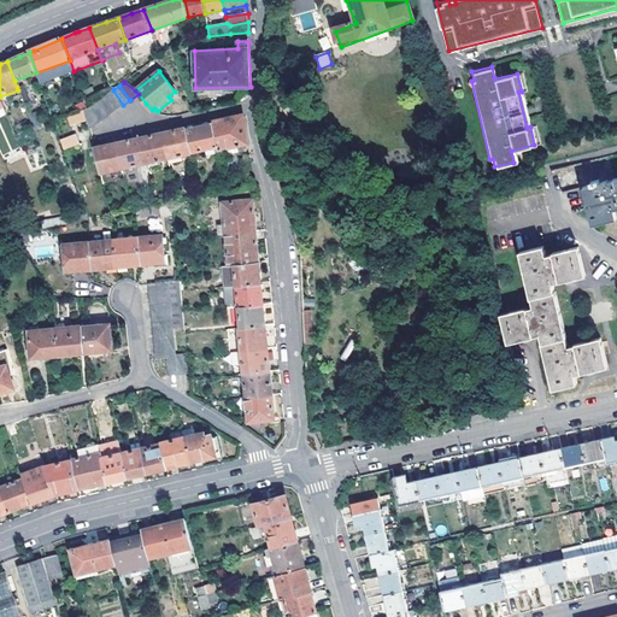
[(0,97),(0,100),(3,106),(22,100),(19,95),(18,90),(0,97)]
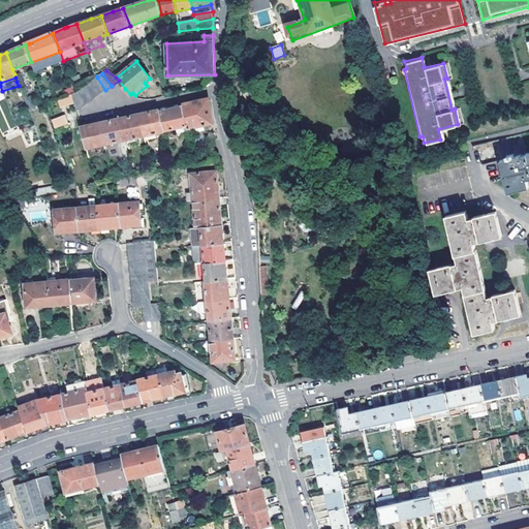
[(97,78),(90,82),(99,94),(105,90),(97,78)]
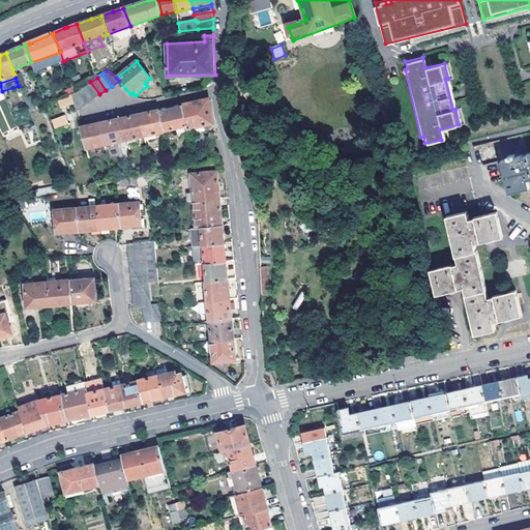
[(84,87),(93,98),(99,94),(90,82),(84,87)]
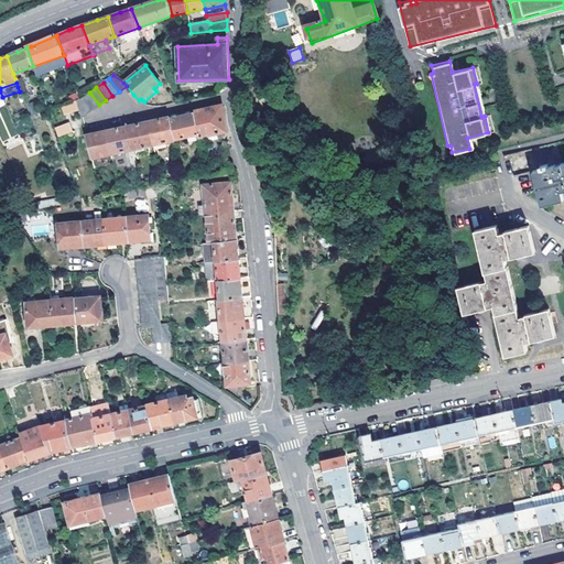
[(89,93),(83,97),(93,110),(99,105),(89,93)]
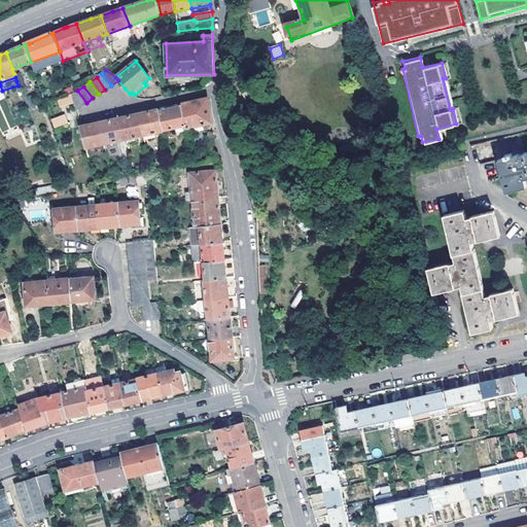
[(77,91),(74,93),(72,95),(76,110),(86,103),(77,91)]
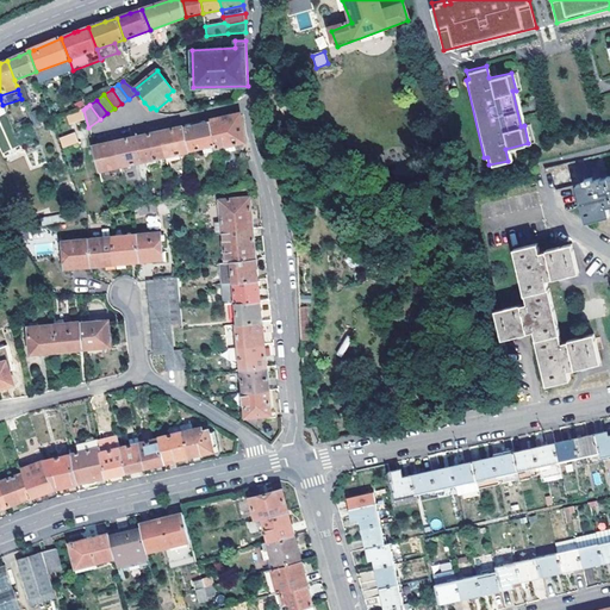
[(81,110),(66,114),(69,124),(85,119),(81,110)]
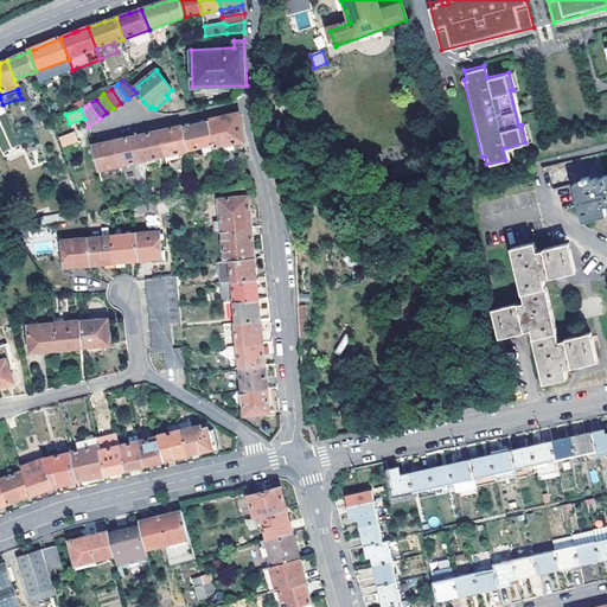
[(213,145),(215,147),(246,140),(242,126),(240,113),(209,120),(213,145)]
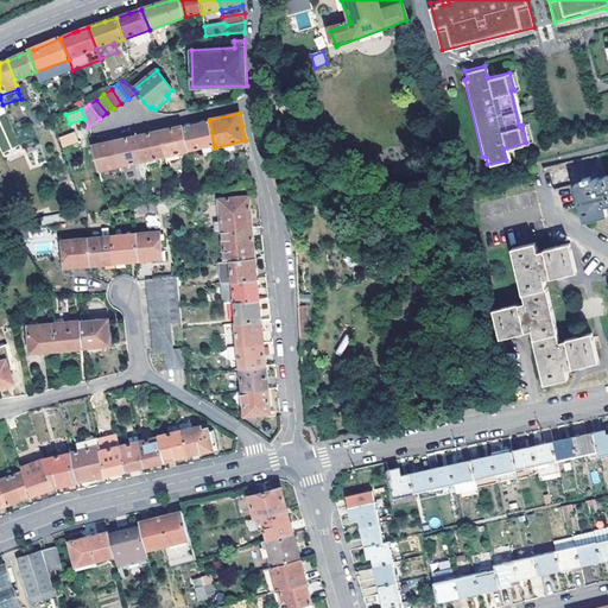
[(183,126),(189,150),(214,145),(209,120),(198,122),(183,126)]
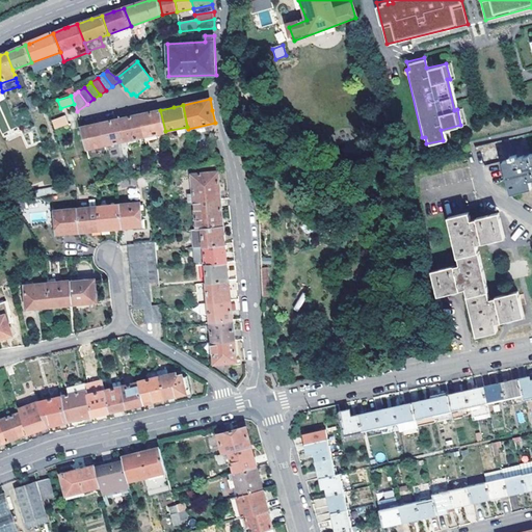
[(156,110),(140,114),(145,136),(165,131),(160,110),(156,110)]
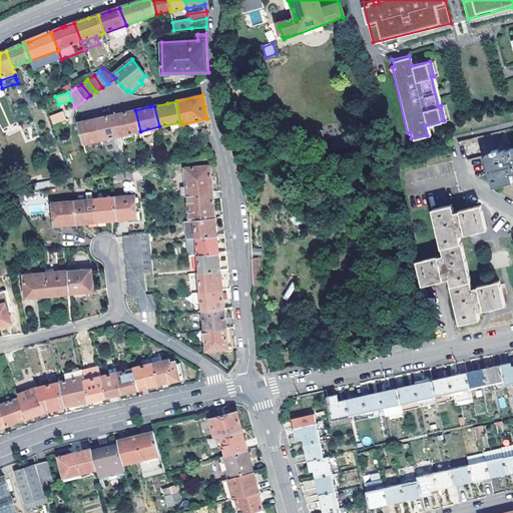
[(116,114),(120,135),(140,131),(135,110),(131,111),(116,114)]
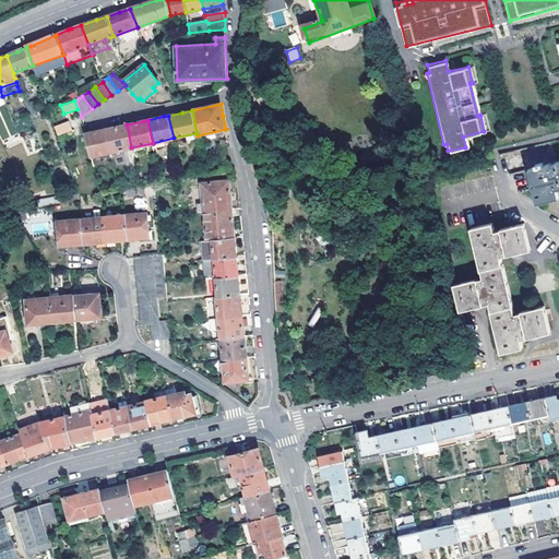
[(56,135),(71,131),(69,121),(54,126),(56,135)]
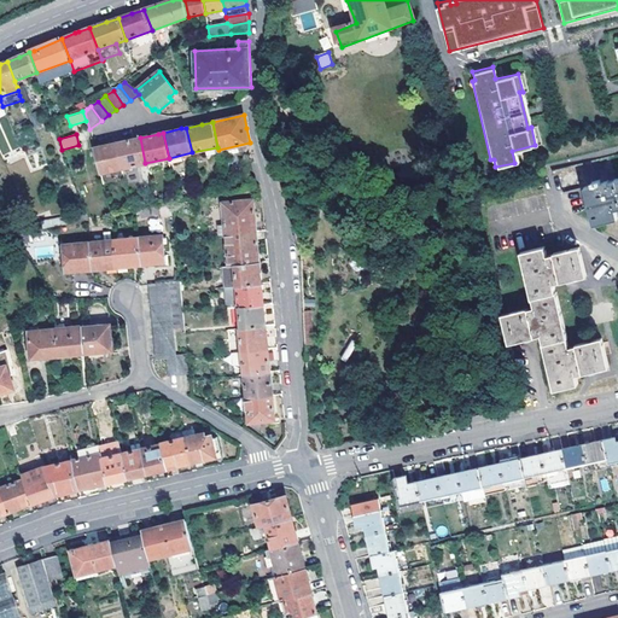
[(135,139),(117,143),(123,168),(145,163),(140,138),(135,139)]
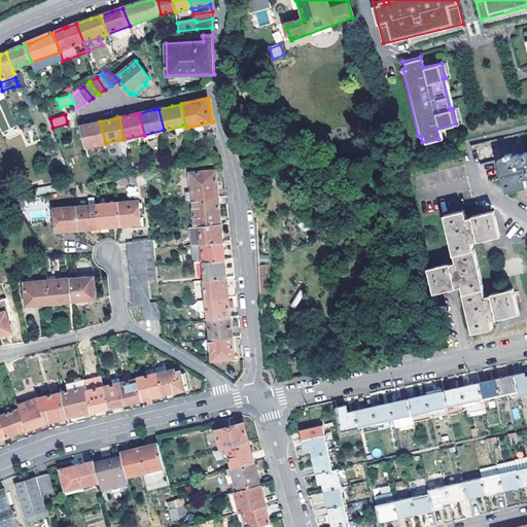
[(97,123),(79,126),(84,148),(105,143),(100,121),(97,123)]
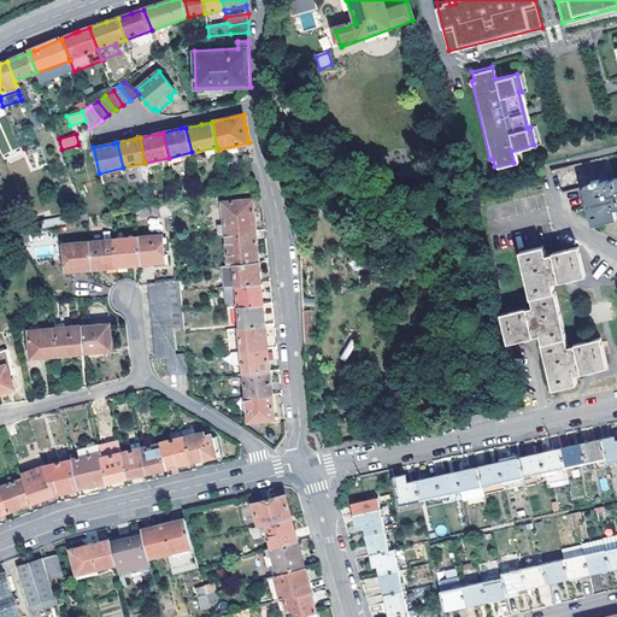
[(616,178),(585,188),(594,224),(616,218),(616,216),(616,215),(615,215),(613,209),(616,206),(616,178)]
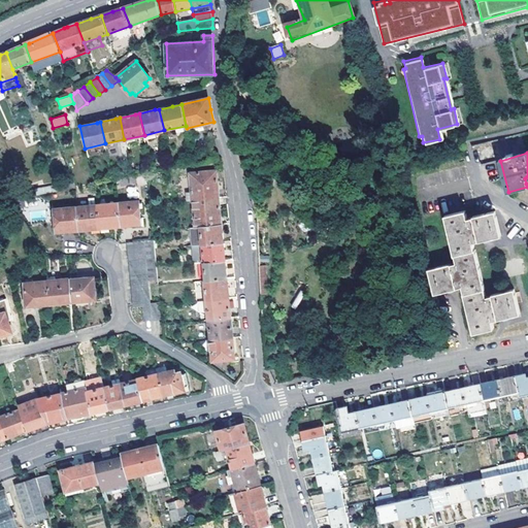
[(193,200),(220,197),(217,171),(191,173),(193,200)]
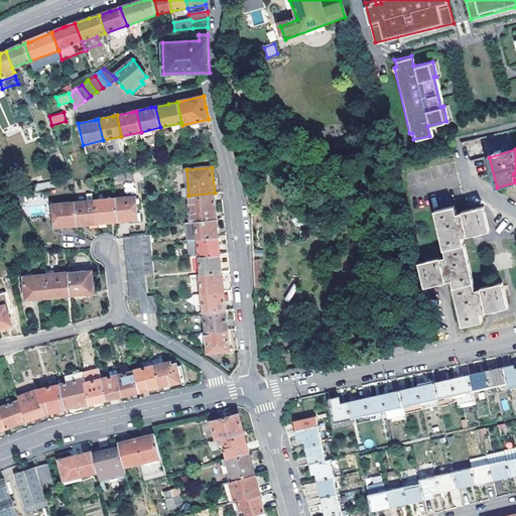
[(129,172),(116,175),(118,182),(134,179),(133,172),(129,172)]
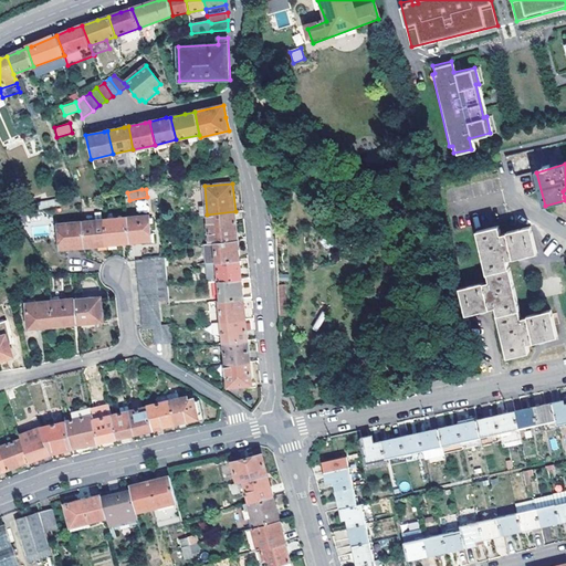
[(60,206),(77,202),(79,202),(77,197),(72,198),(58,200),(60,206)]
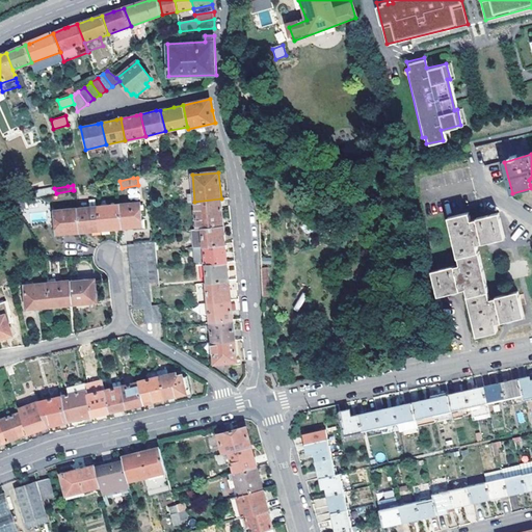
[(221,198),(194,202),(197,229),(223,225),(221,198)]
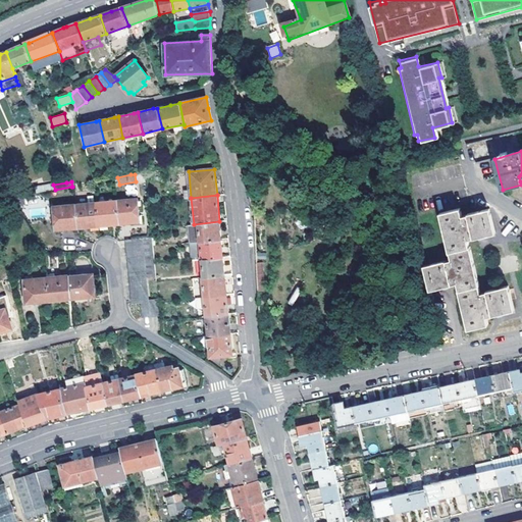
[(118,202),(120,224),(131,223),(131,225),(142,225),(142,217),(140,217),(139,201),(118,202)]
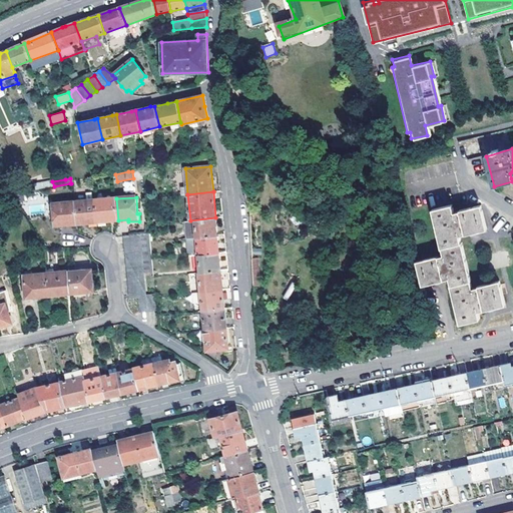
[(116,198),(96,200),(98,224),(111,223),(111,221),(118,220),(116,198)]
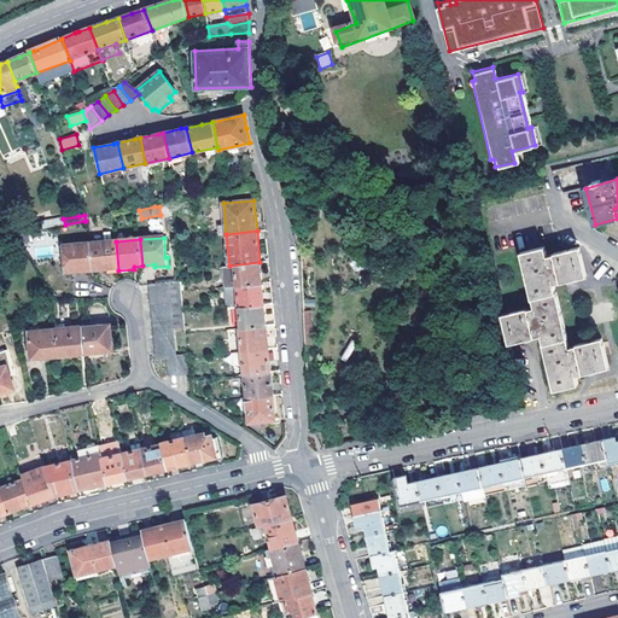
[(116,242),(92,244),(93,270),(101,269),(101,272),(118,270),(116,242)]
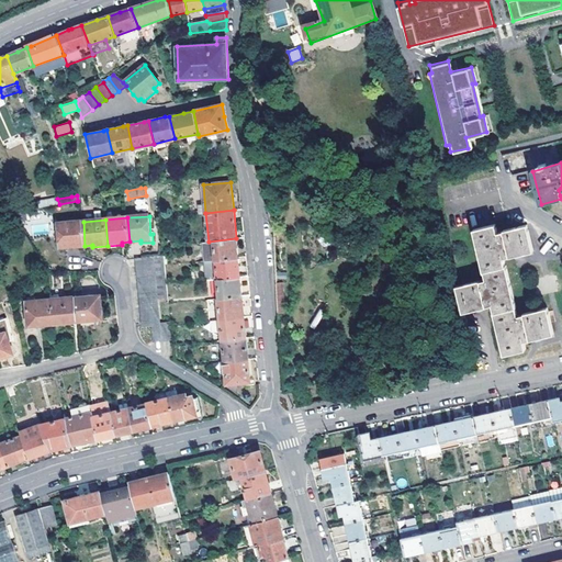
[(85,246),(83,222),(59,224),(60,240),(57,242),(58,250),(71,249),(71,247),(85,246)]
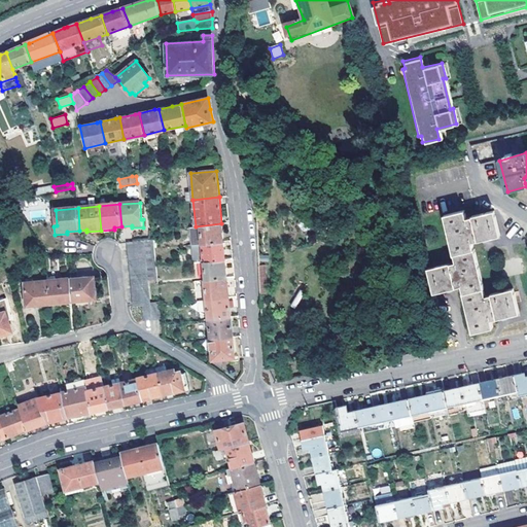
[(428,269),(434,293),(450,289),(456,287),(456,286),(462,285),(464,292),(463,293),(473,332),(494,327),(492,319),(497,318),(497,319),(503,317),(520,313),(514,289),(491,294),(492,295),(486,296),(484,289),(485,288),(475,248),(473,249),(471,242),(479,240),(479,241),(484,240),(500,236),(495,212),(471,216),(471,217),(467,218),(465,211),(444,216),(454,255),(455,255),(457,262),(451,265),(450,262),(428,269)]
